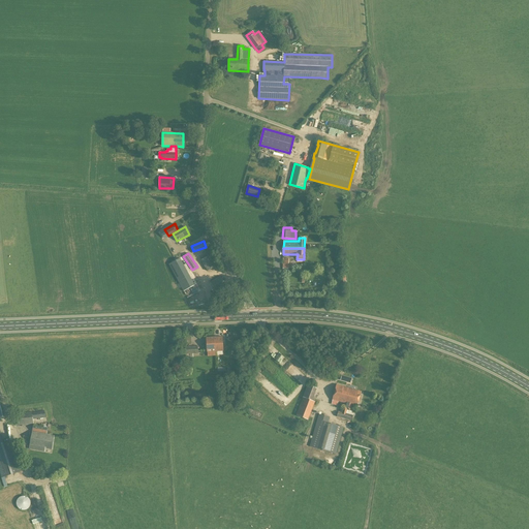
[(208,272),(214,268),(208,256),(200,260),(208,272)]
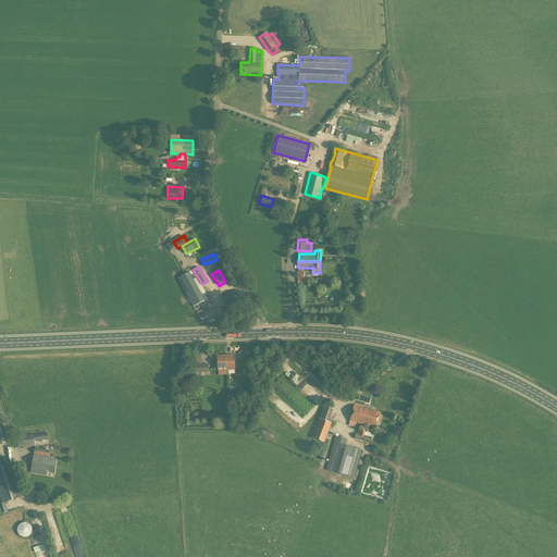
[(205,300),(189,272),(177,279),(194,307),(205,300)]
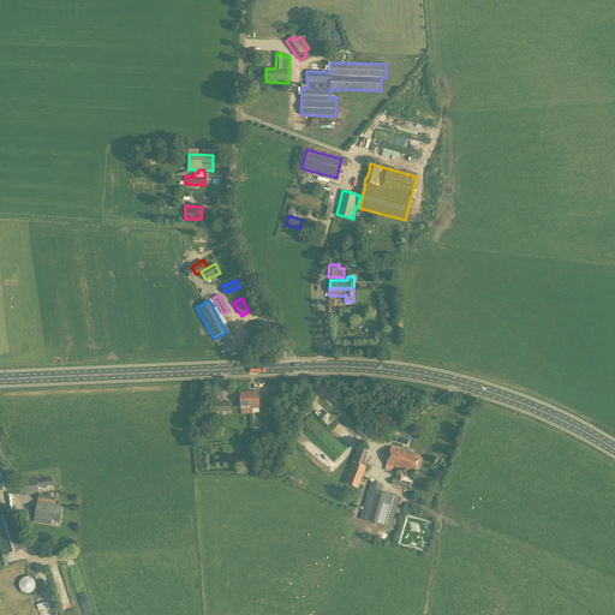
[(251,339),(262,332),(256,321),(244,329),(251,339)]
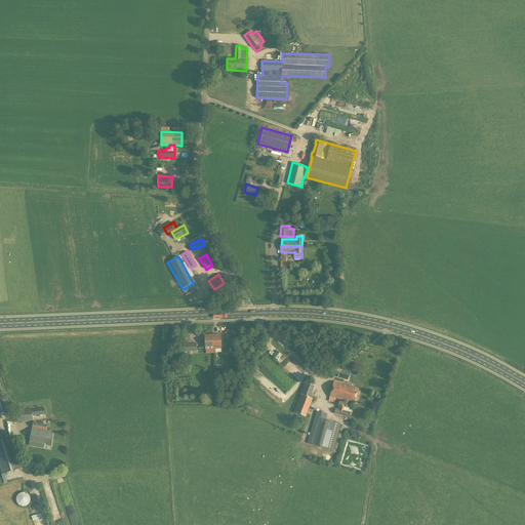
[(213,349),(221,349),(220,334),(209,335),(209,341),(212,340),(212,341),(213,349)]
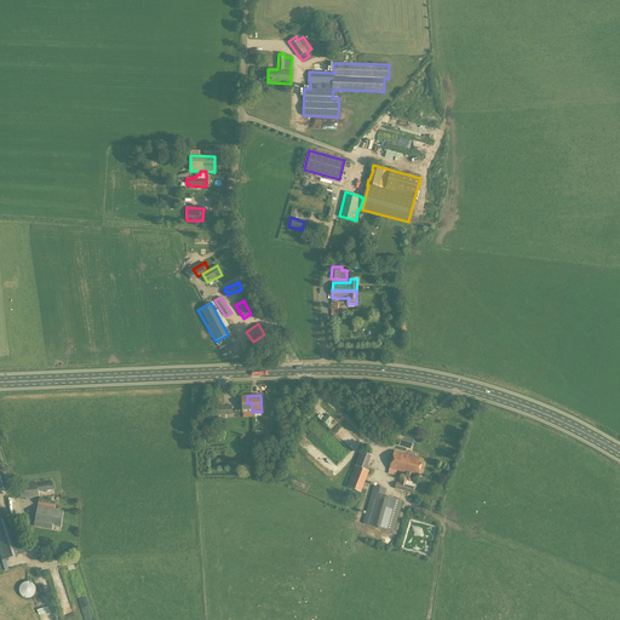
[(247,403),(247,396),(242,396),(242,413),(252,412),(251,403),(251,402),(247,403)]
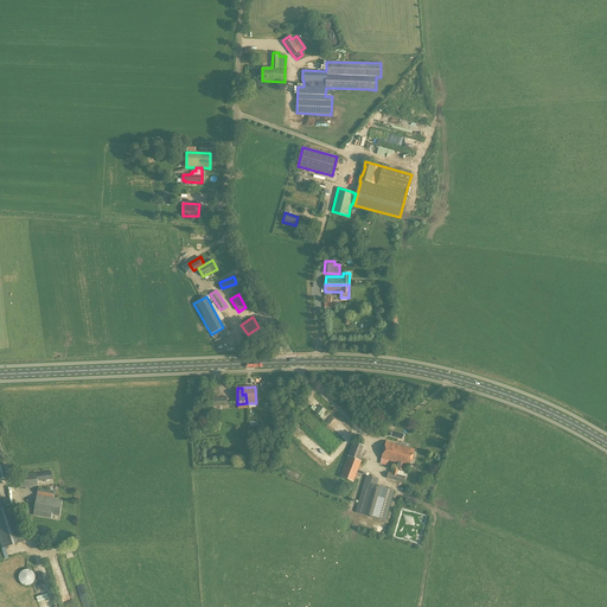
[(222,407),(228,406),(228,397),(212,398),(212,407),(216,407),(216,410),(222,410),(222,407)]
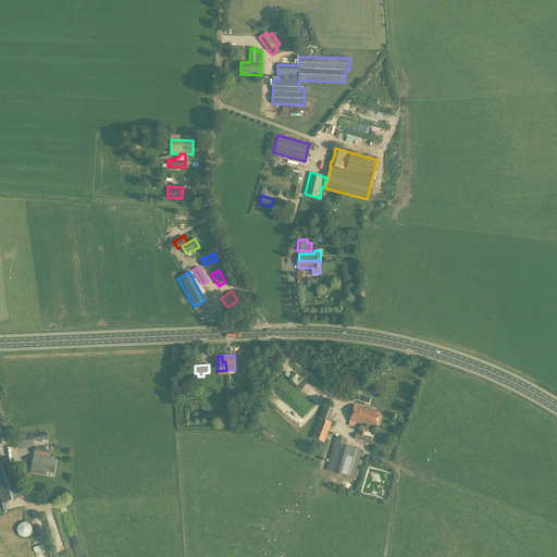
[(291,370),(285,375),(295,384),(300,379),(293,372),(294,372),(291,370)]
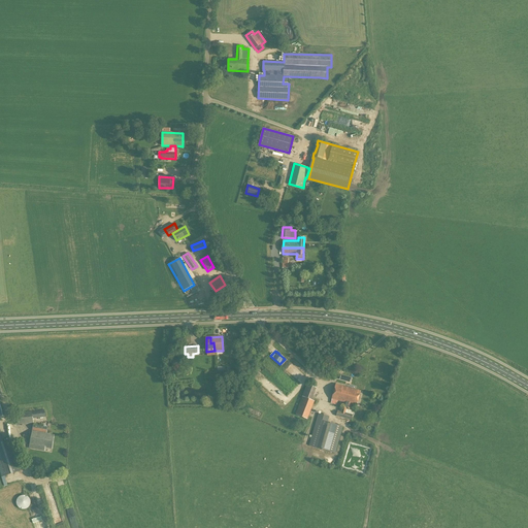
[(289,363),(285,368),(294,374),(297,370),(289,363)]
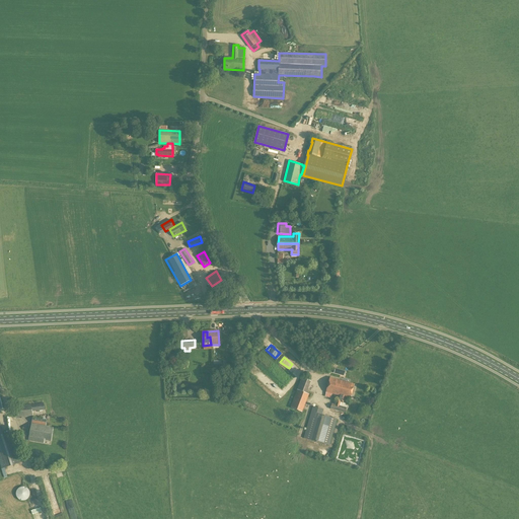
[(297,389),(306,393),(311,381),(301,378),(297,389)]
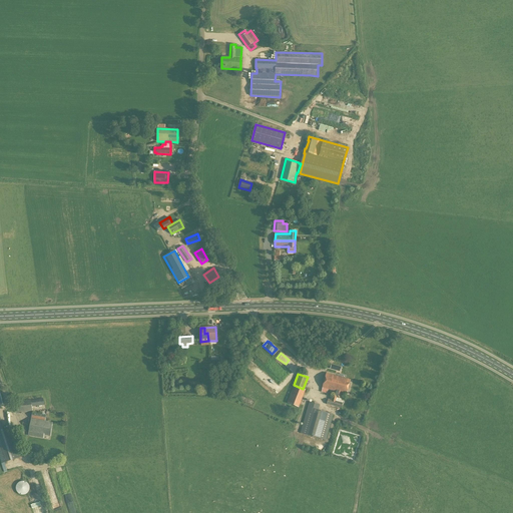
[(323,388),(335,391),(332,400),(328,399),(327,404),(342,408),(343,403),(336,401),(337,398),(340,398),(341,393),(346,394),(350,380),(327,374),(323,388)]
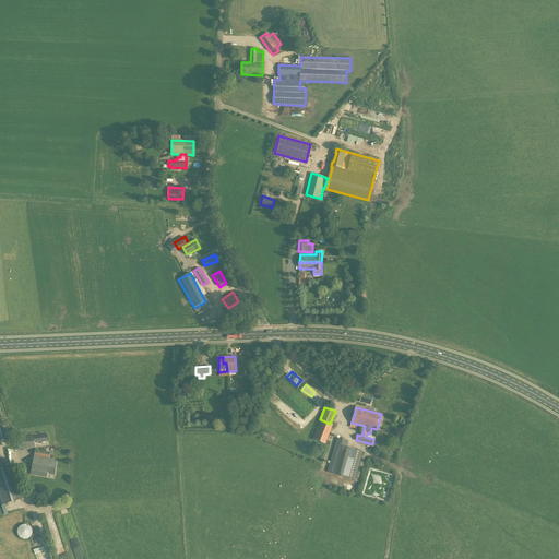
[(333,425),(330,424),(320,419),(312,439),(325,443),(333,425)]
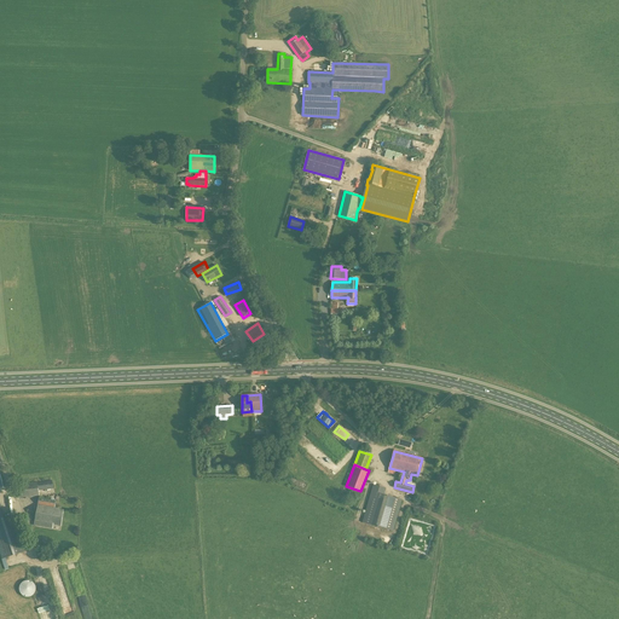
[(39,491),(53,489),(52,480),(21,485),(22,498),(40,496),(39,491)]
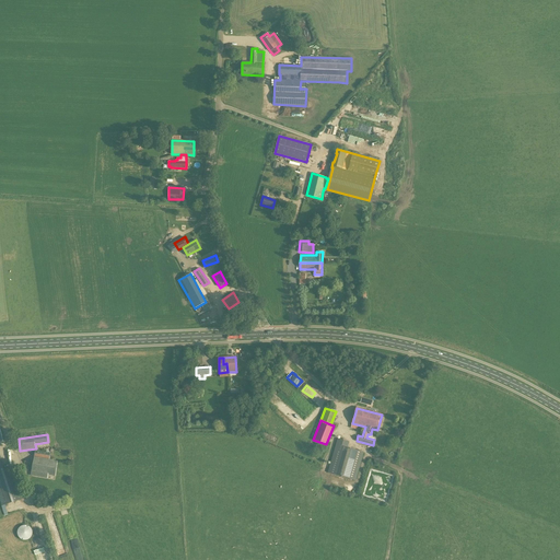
[(356,480),(363,452),(348,447),(349,442),(338,439),(327,473),(356,480)]
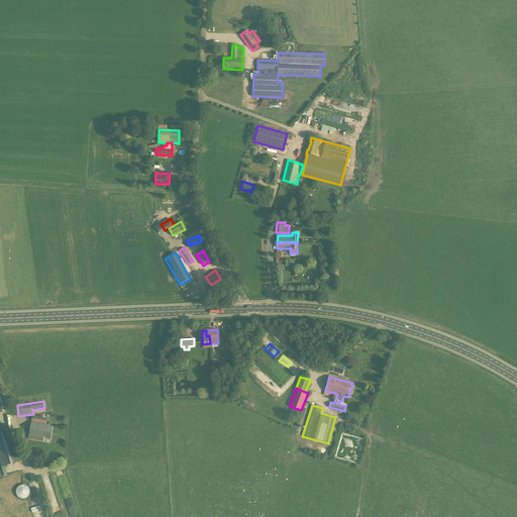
[(50,439),(53,426),(45,424),(46,418),(32,416),(28,438),(41,441),(42,437),(50,439)]
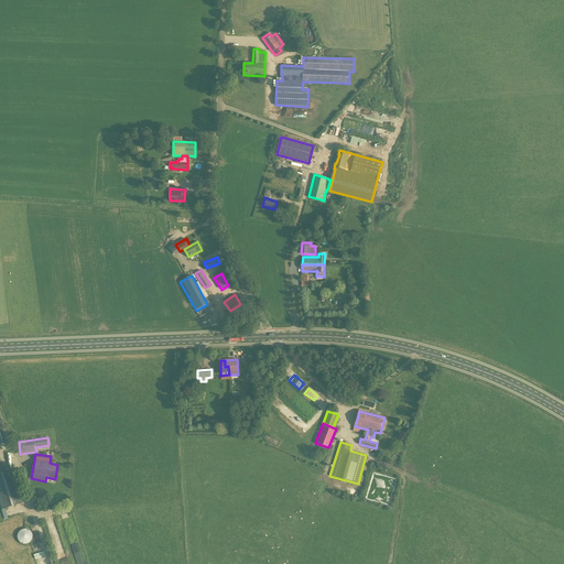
[(0,506),(1,510),(24,502),(13,469),(0,473),(0,506)]
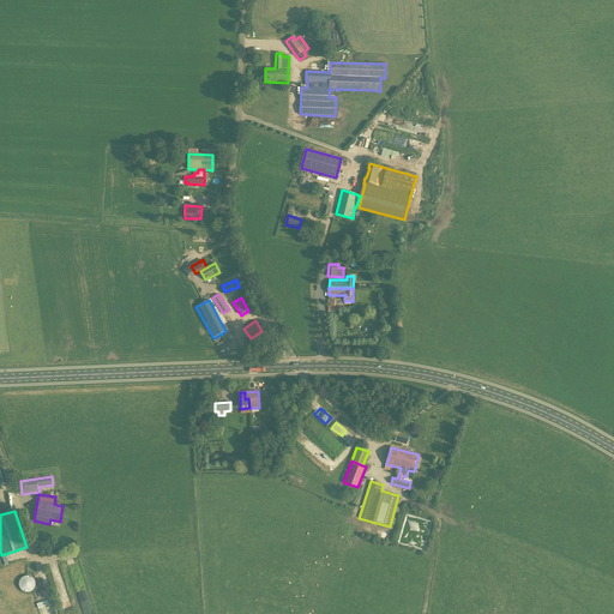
[(29,576),(26,576),(24,577),(22,578),(19,581),(19,584),(19,587),(20,589),(23,591),(25,593),(28,593),(31,591),(32,590),(35,588),(35,585),(35,582),(34,579),(32,577),(29,576)]
